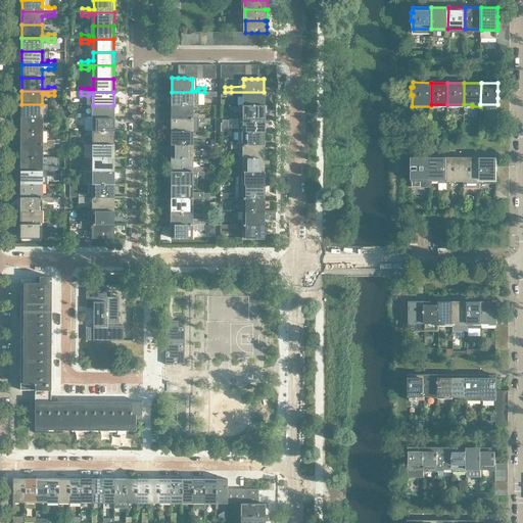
[(192,105),(192,94),(197,94),(198,96),(204,96),(204,92),(172,92),(172,105),(192,105)]
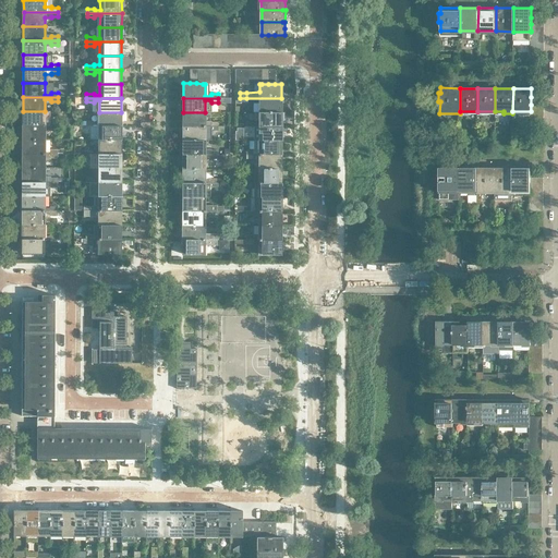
[(281,112),(281,98),(246,98),(246,102),(253,102),(254,104),(259,104),(259,112),(281,112)]
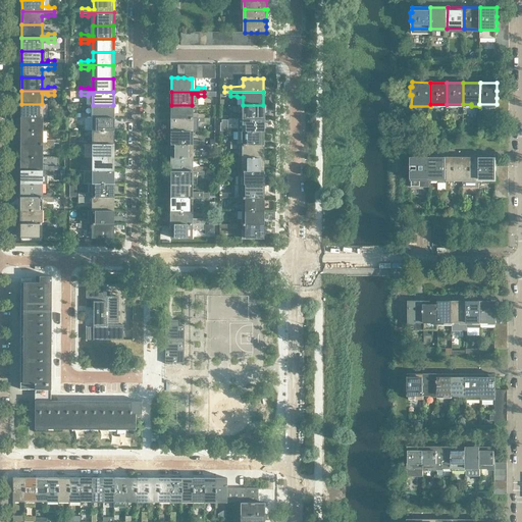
[(42,115),(42,104),(21,104),(21,117),(54,117),(54,113),(48,113),(47,115),(42,115)]
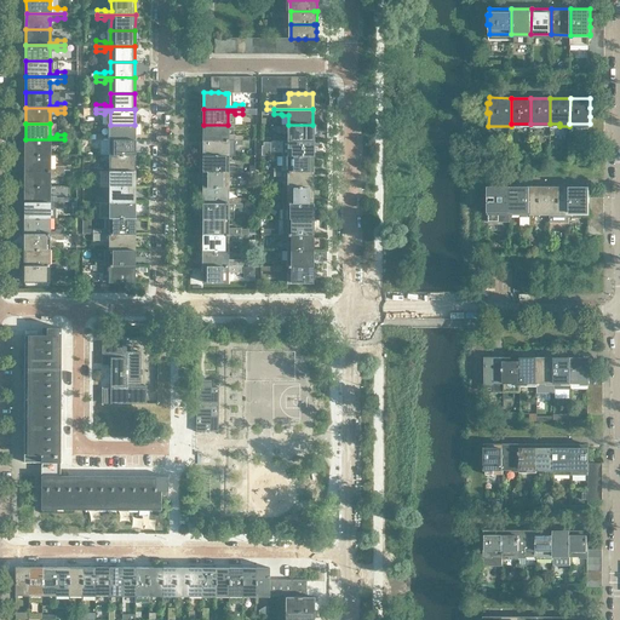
[(135,141),(135,125),(110,125),(110,137),(104,137),(103,136),(96,135),(96,139),(135,141)]
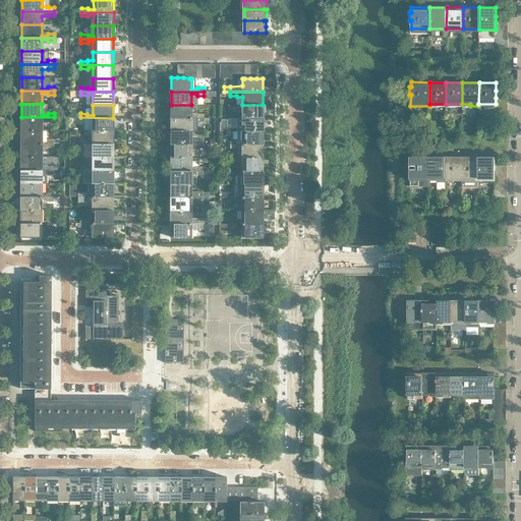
[(191,116),(191,105),(171,105),(171,118),(204,118),(204,114),(197,114),(196,116),(191,116)]
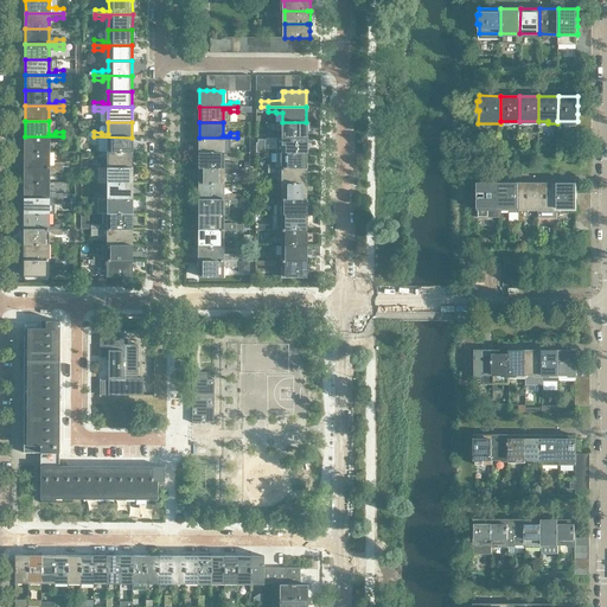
[(306,138),(306,122),(282,122),(282,135),(276,135),(275,133),(268,133),(268,138),(306,138)]
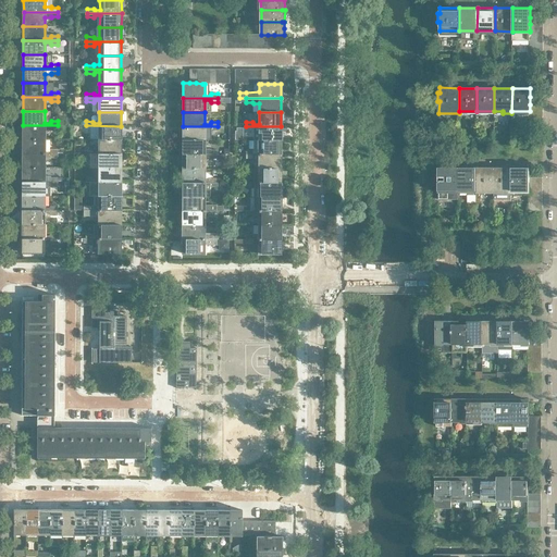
[(45,139),(45,131),(51,131),(51,130),(58,130),(58,125),(23,125),(23,139),(45,139)]
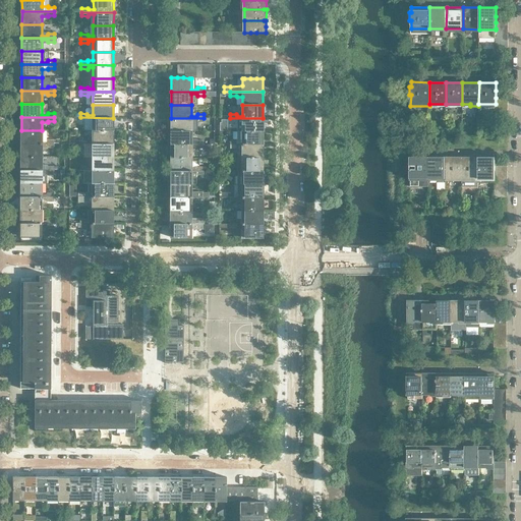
[(113,131),(113,118),(80,117),(80,122),(87,122),(87,123),(93,123),(93,131),(113,131)]
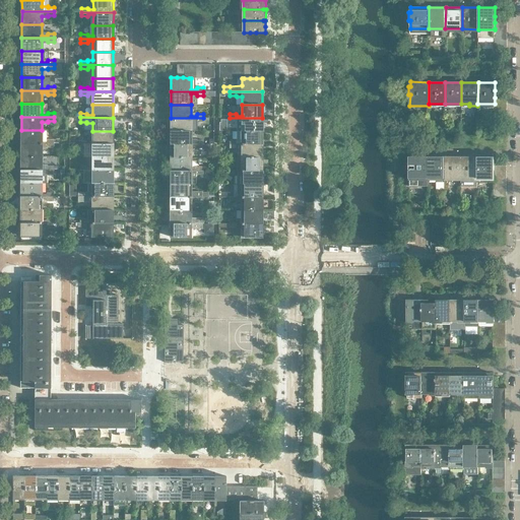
[(191,131),(191,123),(197,123),(197,122),(203,122),(203,118),(171,118),(171,131),(191,131)]
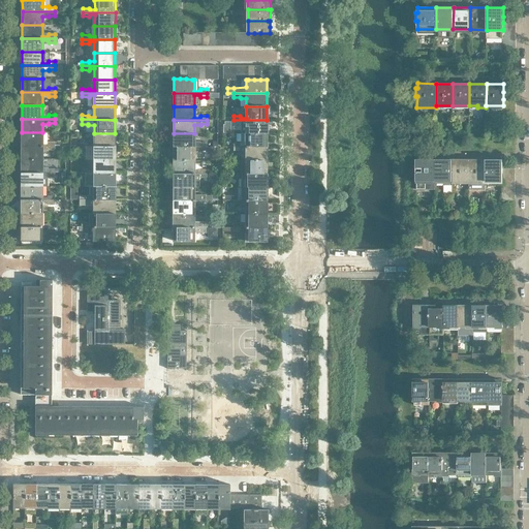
[(267,133),(267,120),(234,120),(234,124),(240,124),(240,125),(246,125),(246,133),(267,133)]
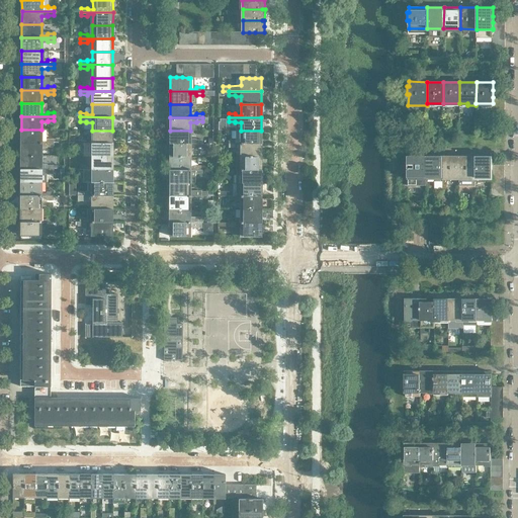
[(41,141),(41,130),(21,130),(21,143),(54,143),(54,139),(47,139),(46,141),(41,141)]
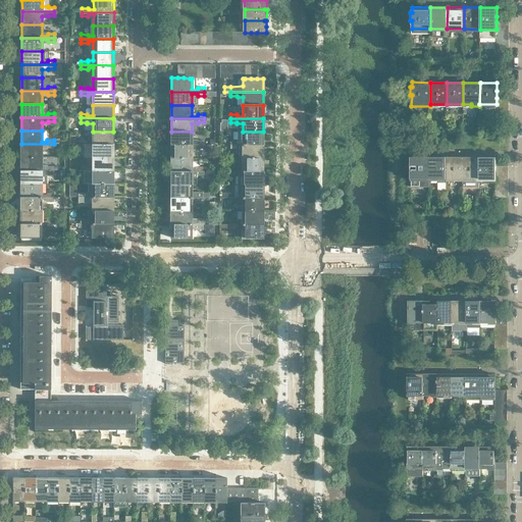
[(113,145),(113,132),(93,132),(93,142),(88,142),(87,141),(81,141),(81,145),(113,145)]
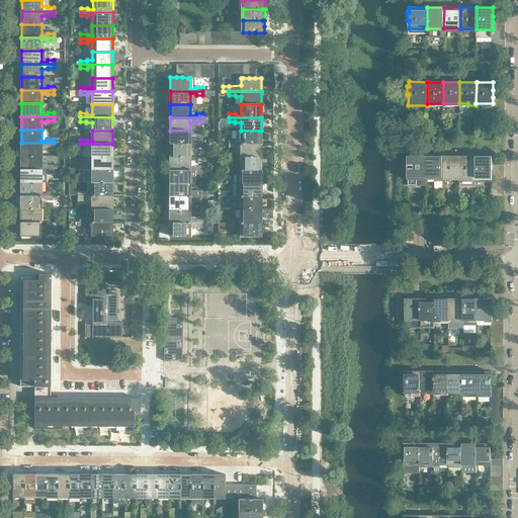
[(190,142),(190,131),(170,131),(170,144),(202,144),(202,140),(196,140),(195,142),(190,142)]
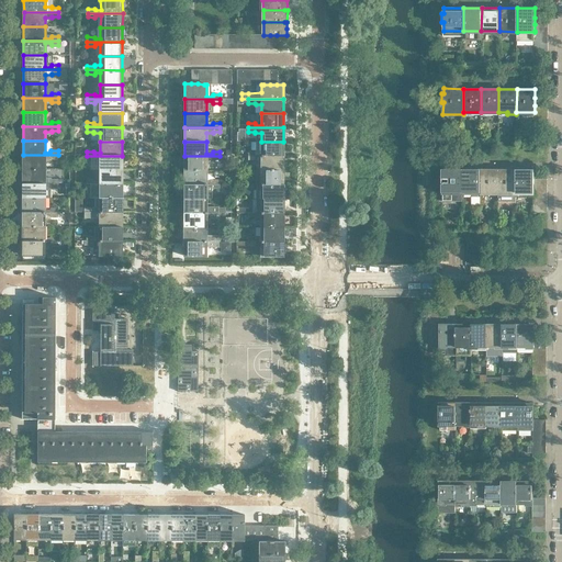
[(283,156),(283,142),(261,142),(261,150),(255,150),(255,152),(248,152),(248,156),(283,156)]
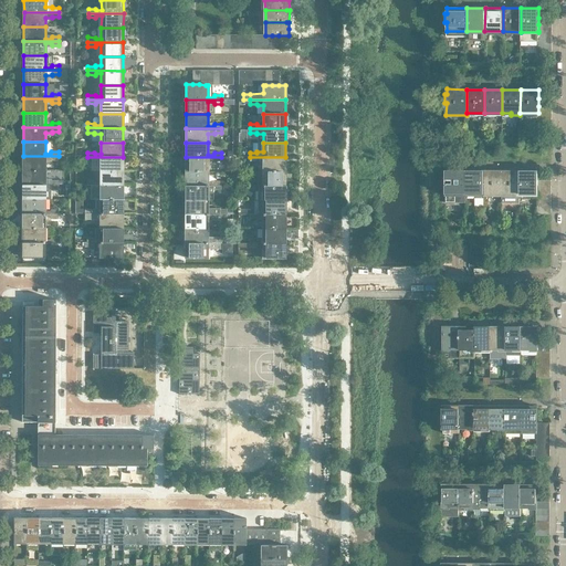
[(45,170),(45,161),(51,161),(51,160),(59,160),(59,156),(23,156),(23,170),(45,170)]
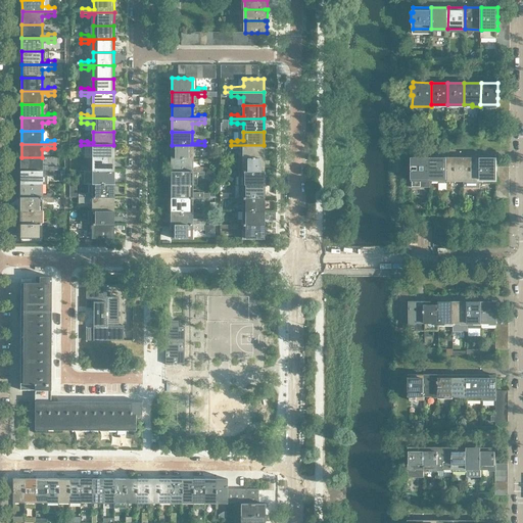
[(113,158),(113,145),(81,145),(81,148),(87,149),(88,147),(93,147),(93,158),(113,158)]
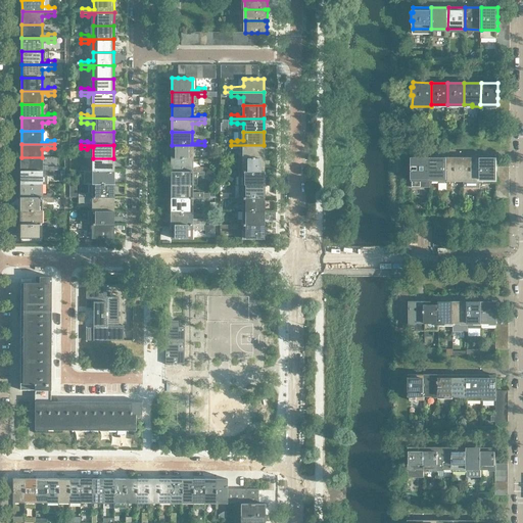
[(192,158),(192,150),(197,150),(198,149),(204,149),(204,145),(172,145),(172,158),(192,158)]
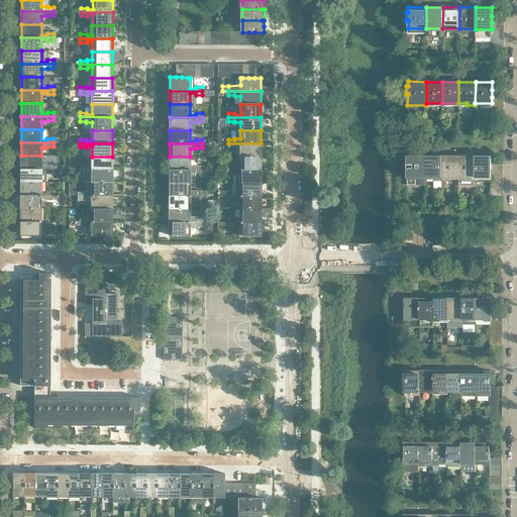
[(261,157),(261,143),(228,143),(228,147),(234,147),(234,148),(240,148),(240,157),(261,157)]
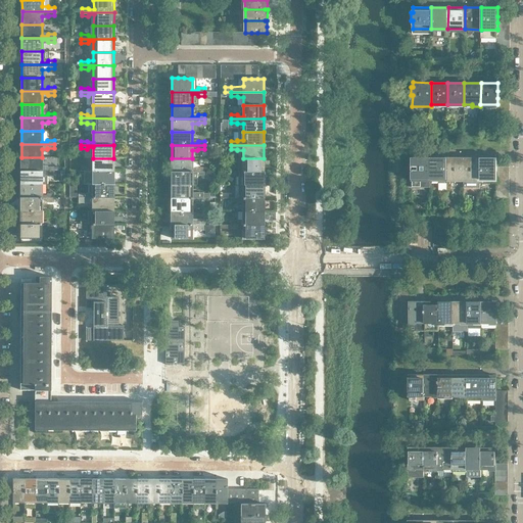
[(42,169),(42,157),(21,157),(21,171),(54,171),(54,167),(47,167),(46,169),(42,169)]
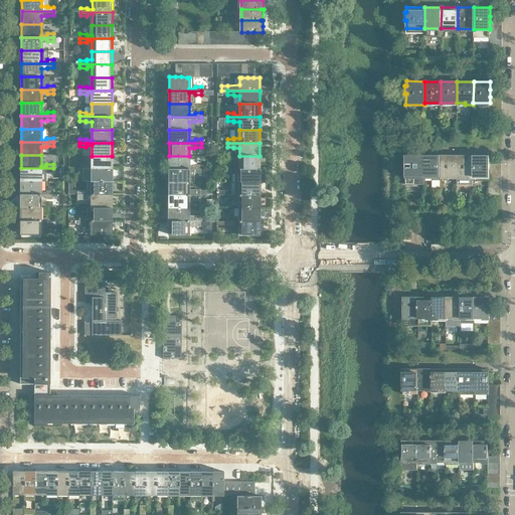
[(424,176),(424,155),(405,155),(405,160),(404,160),(404,168),(405,168),(405,176),(419,176),(419,178),(424,178),(424,176)]
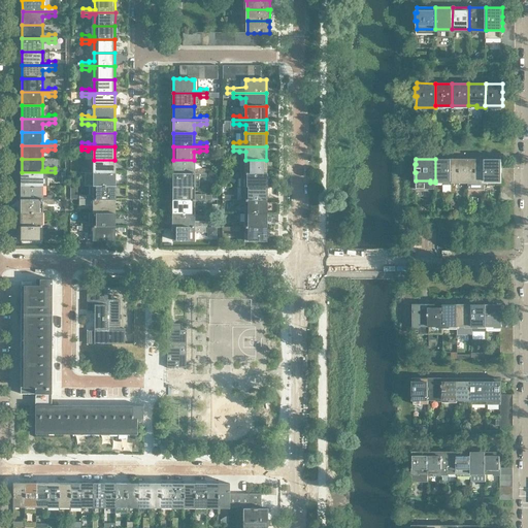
[(452,180),(452,159),(435,159),(435,180),(452,180)]
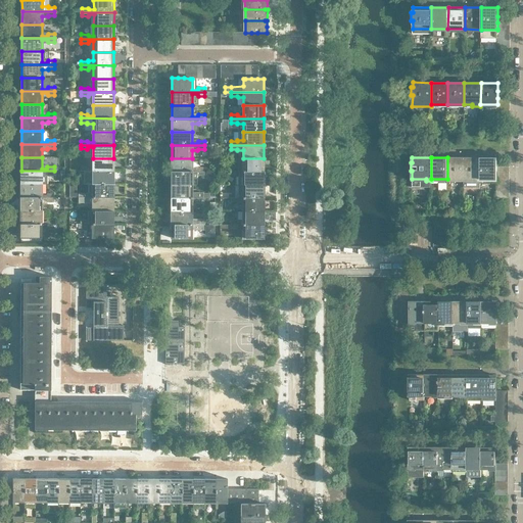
[(464,179),(464,157),(447,157),(447,179),(464,179)]
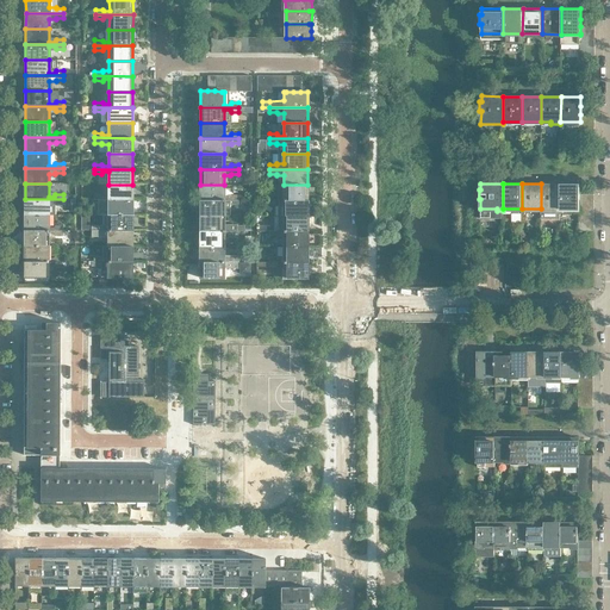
[(560,210),(560,184),(541,184),(541,209),(541,211),(551,211),(551,209),(560,210)]
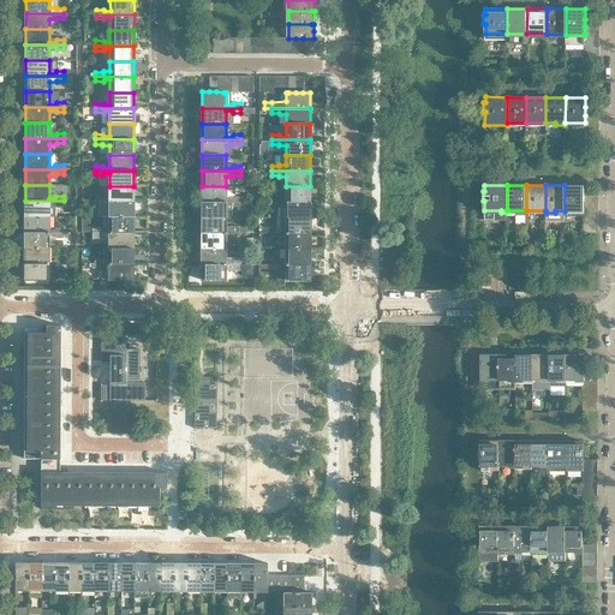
[(585,203),(585,196),(585,185),(565,185),(565,212),(584,212),(585,212),(585,210),(585,203)]
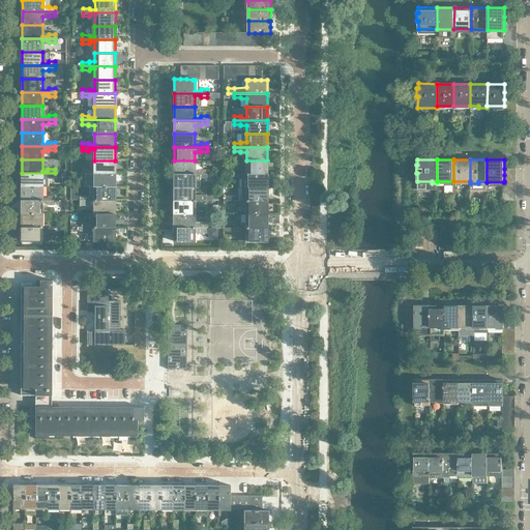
[(115,174),(115,160),(94,160),(94,171),(89,171),(88,170),(82,169),(82,174),(115,174)]
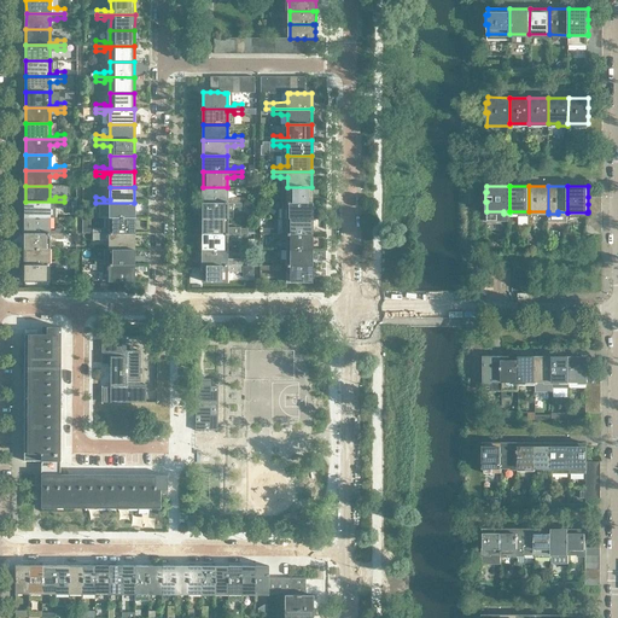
[(227,200),(227,187),(203,187),(203,203),(242,203),(242,198),(233,198),(232,200),(227,200)]
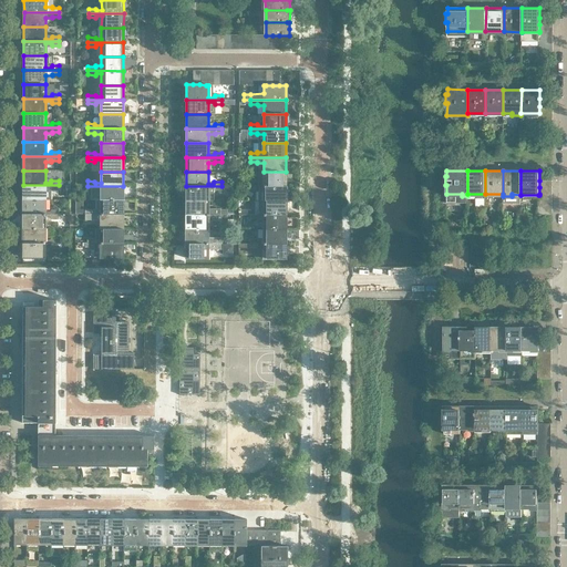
[(286,186),(286,172),(264,172),(264,181),(257,181),(257,182),(250,182),(250,186),(286,186)]
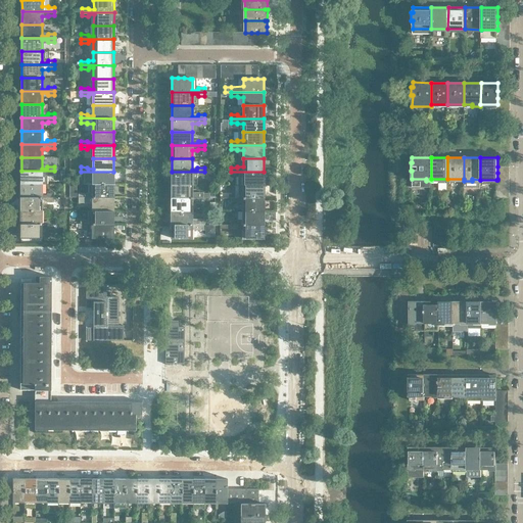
[(42,184),(42,175),(54,175),(54,171),(21,171),(21,184),(42,184)]
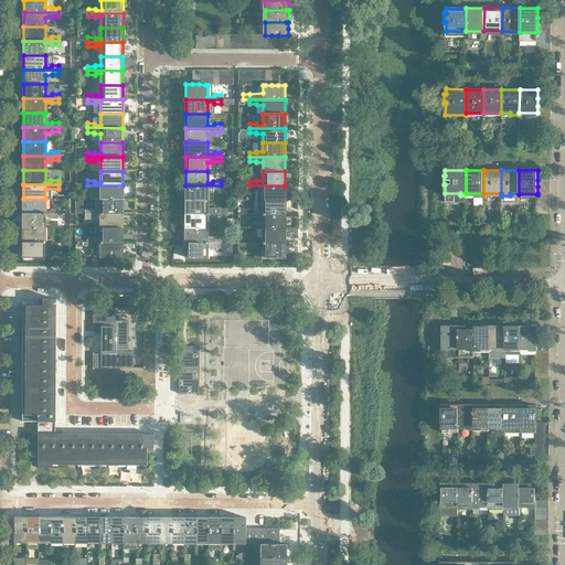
[(123,200),(123,185),(87,185),(87,190),(94,190),(95,188),(100,188),(100,200),(123,200)]
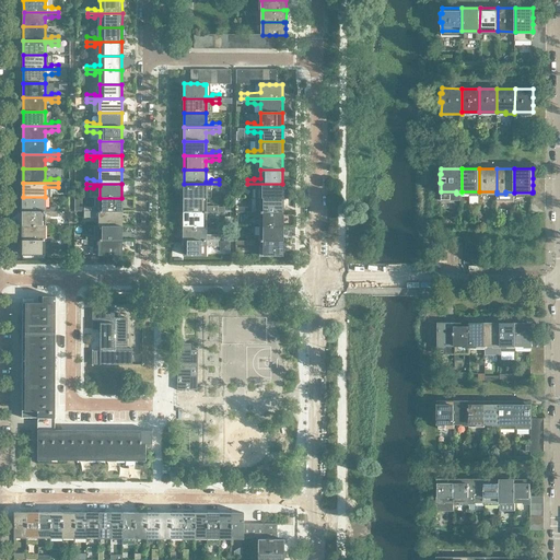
[(206,198),(206,186),(210,186),(211,188),(219,188),(219,184),(184,184),(184,198),(206,198)]
